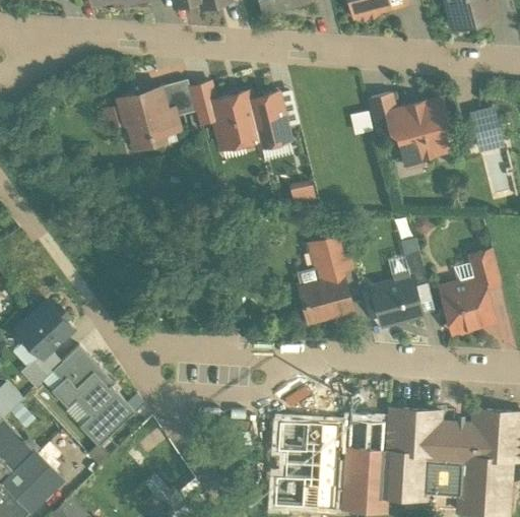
[(259,0),(264,14),(314,1),(313,0),(259,0)]
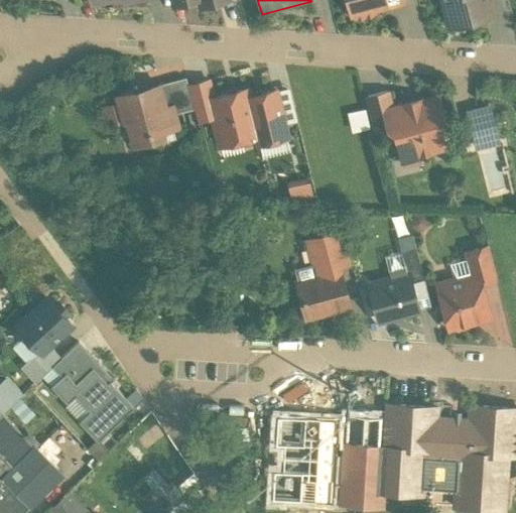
[(345,0),(345,2),(349,4),(351,9),(350,9),(351,10),(353,16),(352,16),(352,18),(353,18),(358,20),(374,16),(379,8),(385,7),(387,8),(384,0),(345,0)]
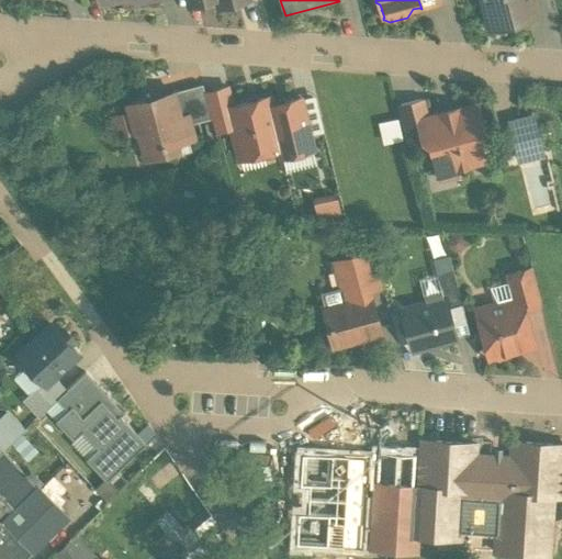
[(418,0),(422,9),(423,9),(439,6),(438,0),(418,0)]
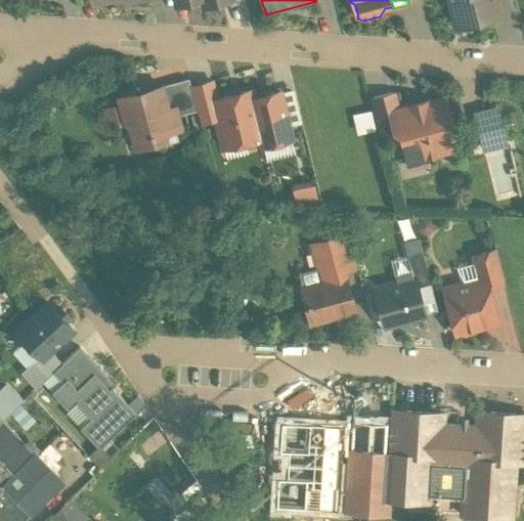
[(450,0),(457,28),(499,16),(495,0),(450,0)]
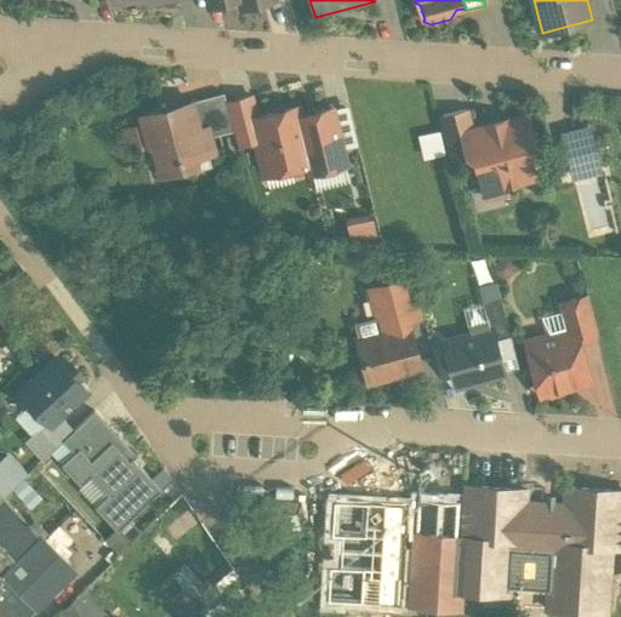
[(224,96),(193,104),(200,131),(209,129),(211,140),(234,133),(224,96)]
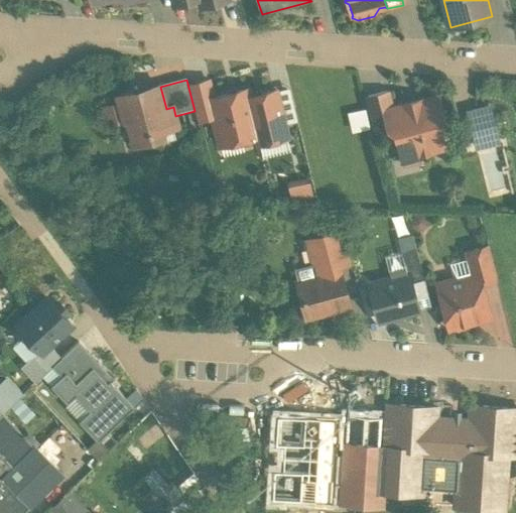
[(160,86),(117,98),(123,123),(128,126),(134,147),(155,142),(154,136),(179,129),(175,116),(173,107),(166,109),(160,87),(160,86)]
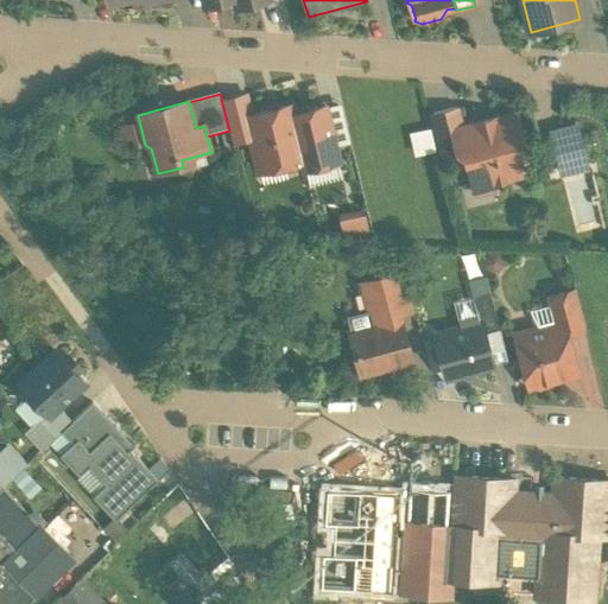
[(290,108),(247,118),(258,166),(277,161),(278,167),(303,163),(292,116),(290,108)]
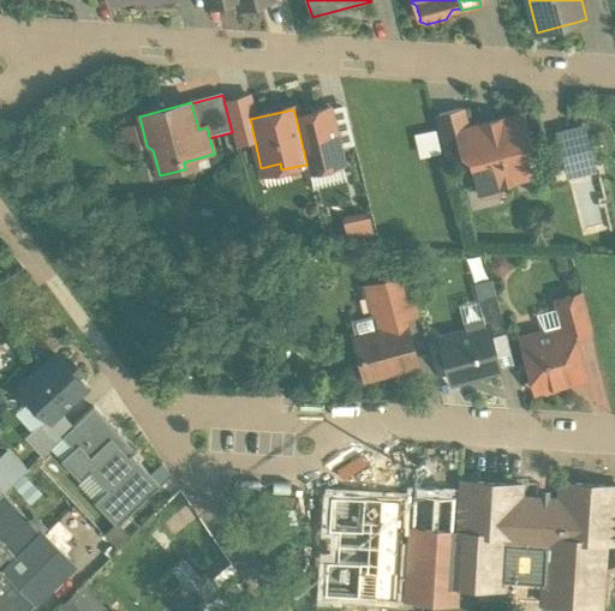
[(329,109),(296,118),(306,165),(308,173),(341,165),(329,109)]
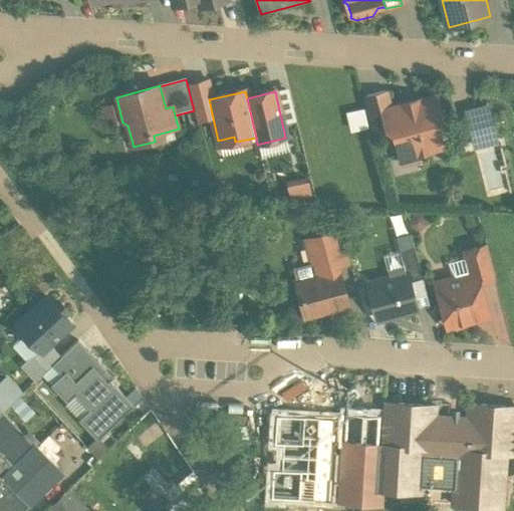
[(389,91),(363,98),(372,134),(388,130),(383,113),(394,110),(389,91)]
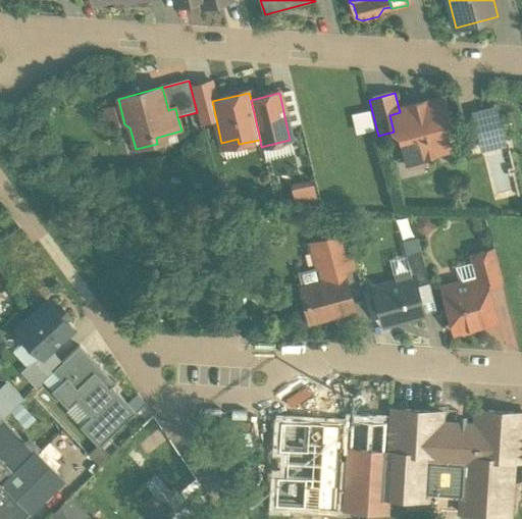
[(428,100),(405,106),(406,110),(400,112),(389,115),(394,132),(401,136),(402,141),(401,144),(403,152),(406,154),(407,159),(422,155),(423,159),(438,155),(437,151),(450,148),(445,130),(449,121),(444,101),(429,104),(428,100)]
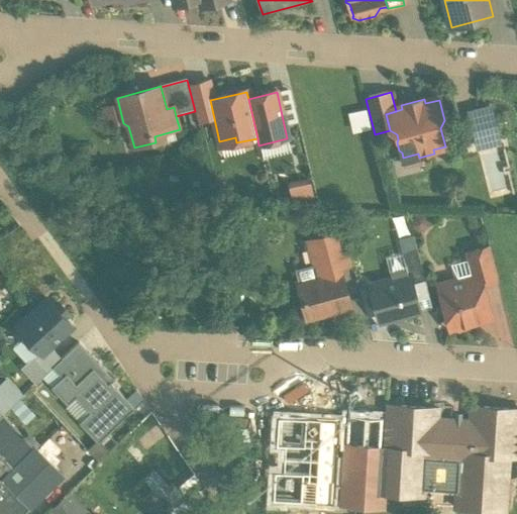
[(492,109),(468,114),(476,150),(500,145),(492,109)]
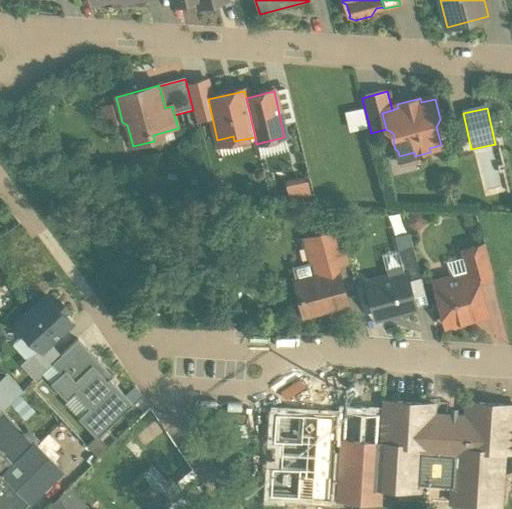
[(308,175),(287,180),(291,198),(312,193),(308,175)]
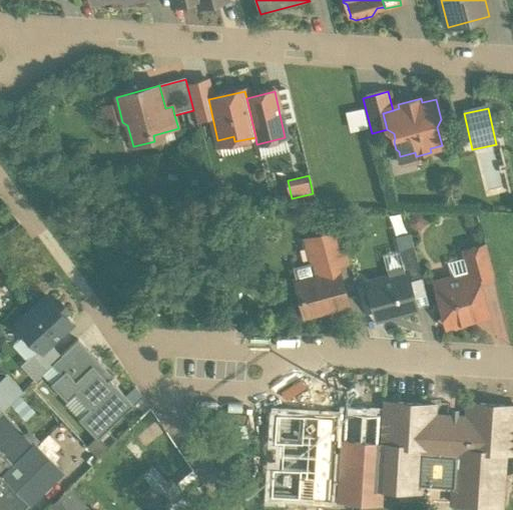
[(341,231),(324,235),(332,267),(337,266),(349,263),(341,231)]
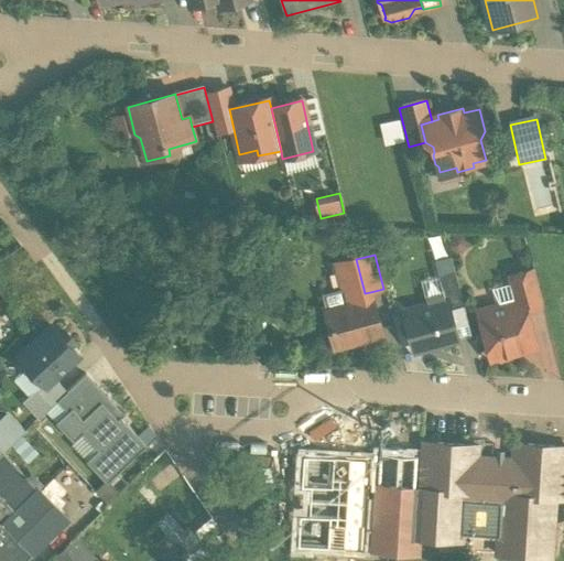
[(356,259),(336,265),(347,304),(371,298),(370,292),(365,293),(356,259)]
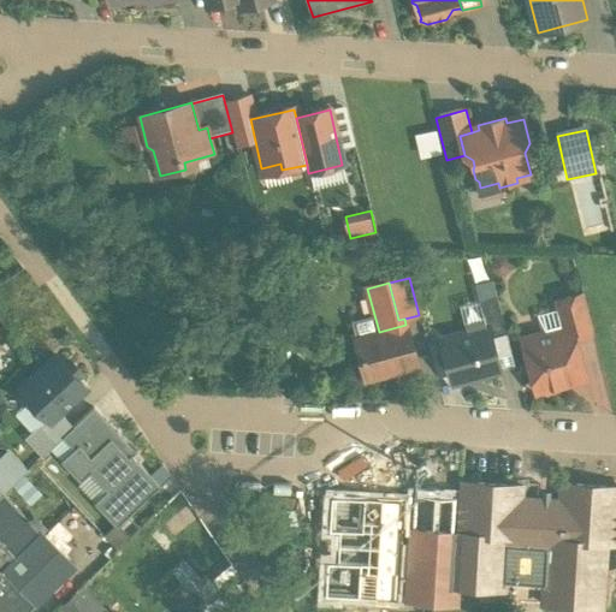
[(584,296),(555,303),(562,332),(570,330),(574,340),(594,336),(584,296)]
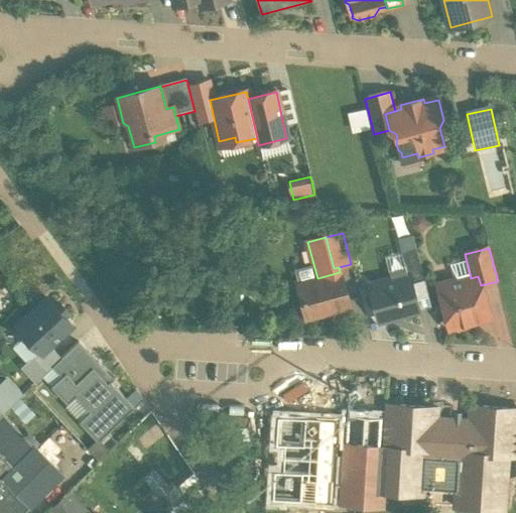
[(416,249),(401,253),(408,280),(410,279),(411,284),(424,280),(416,249)]
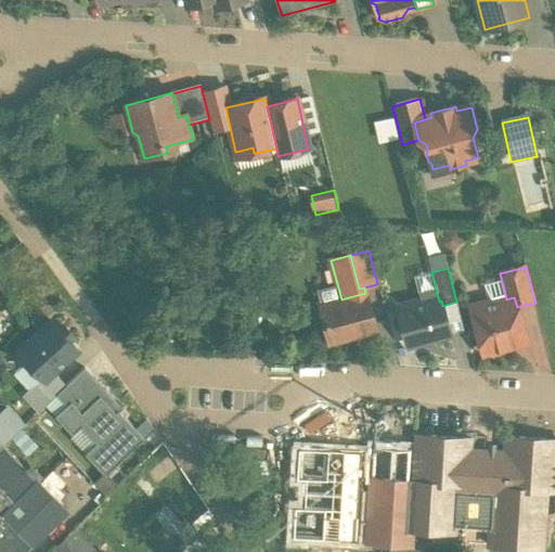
[(341,299),(320,305),(331,344),(375,332),(365,293),(341,299)]
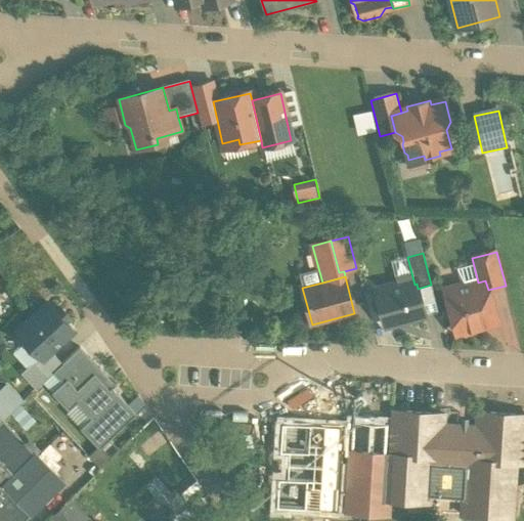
[(478,283),(445,291),(456,334),(461,333),(465,335),(476,332),(478,328),(496,322),(488,290),(485,280),(478,283)]
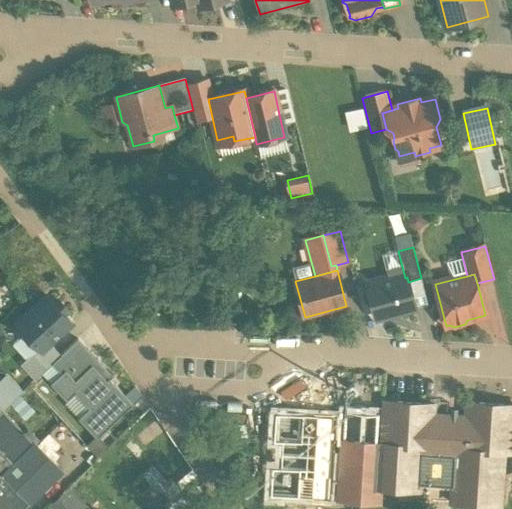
[(391,278),(367,285),(376,319),(415,309),(408,282),(407,277),(405,278),(392,281),(391,278)]
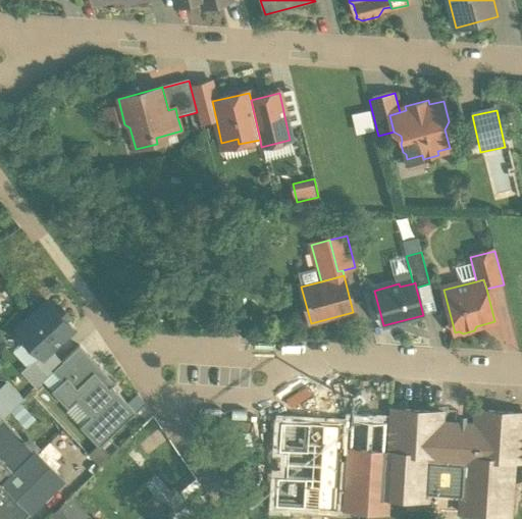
[(48,303),(17,331),(42,359),(72,330),(48,303)]
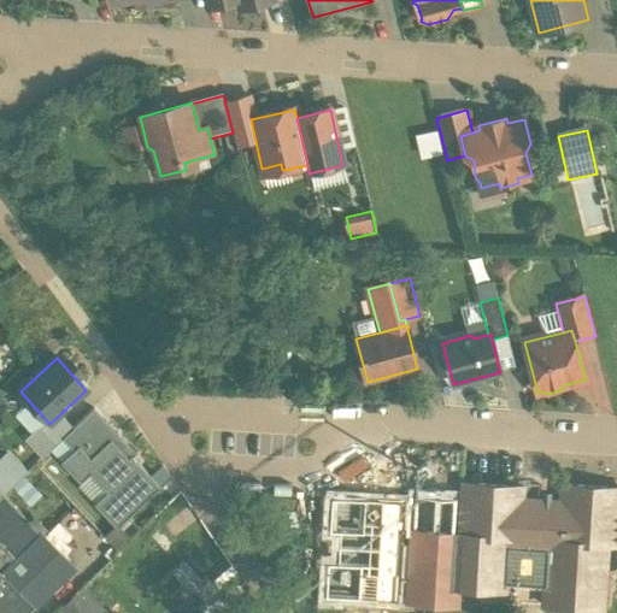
[(110,441),(90,460),(78,447),(60,464),(80,485),(89,476),(106,493),(93,506),(117,530),(160,489),(130,458),(128,459),(110,441)]
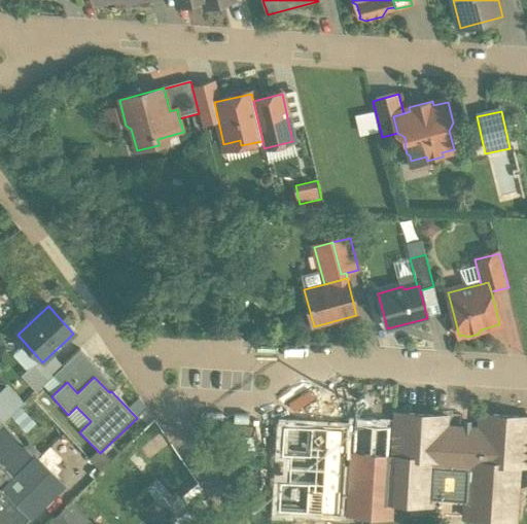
[(480,431),(446,429),(446,417),(396,414),(394,457),(352,455),(349,517),(382,519),(383,504),(412,505),(412,499),(431,501),(433,468),(448,469),(451,473),(455,470),(468,470),(465,520),(495,522),(495,516),(515,517),(518,467),(526,467),(526,418),(481,416),(480,431)]
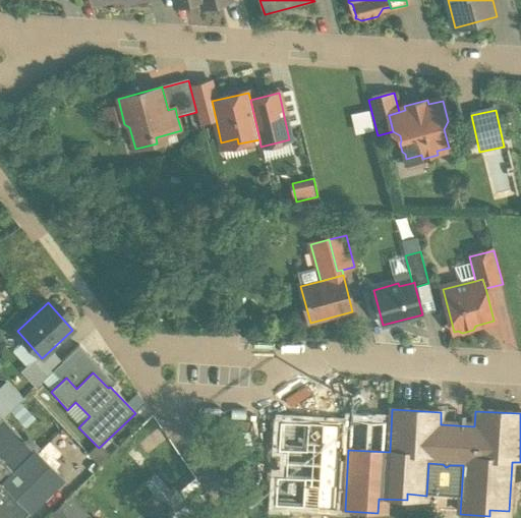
[(3,420),(0,422),(0,456),(3,460),(23,441),(3,420)]
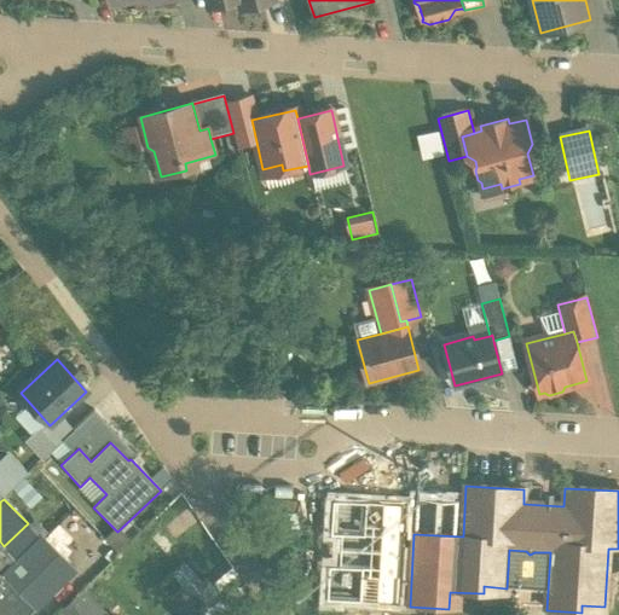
[(30,614),(76,569),(28,523),(4,546),(0,541),(0,614),(30,614)]
